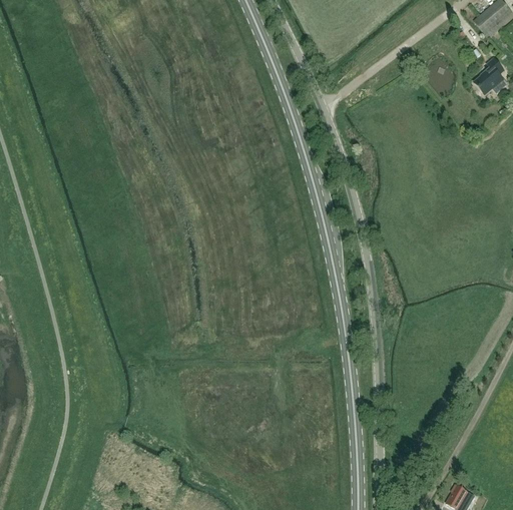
[(489,38),(499,28),(496,25),(512,12),(502,0),(498,0),(474,20),(486,34),(489,38)]
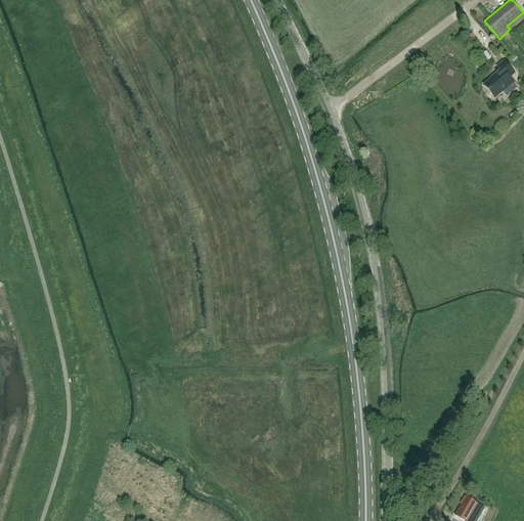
[(481,49),(485,42),(479,39),(476,45),(481,49)]
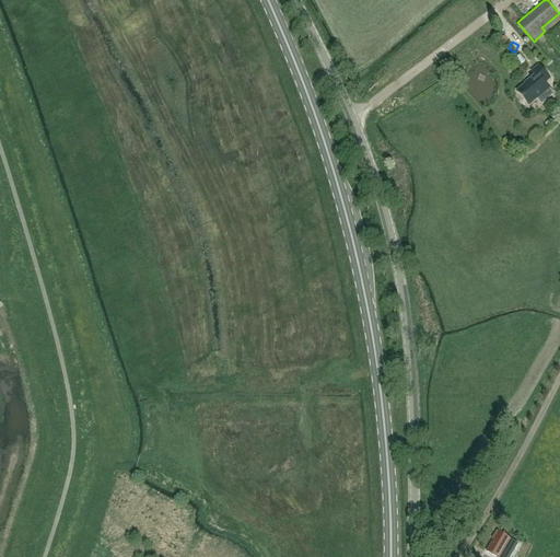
[(525,96),(531,102),(548,85),(544,81),(550,76),(539,64),(532,69),(535,73),(528,79),(529,79),(517,90),(524,96),(525,96)]
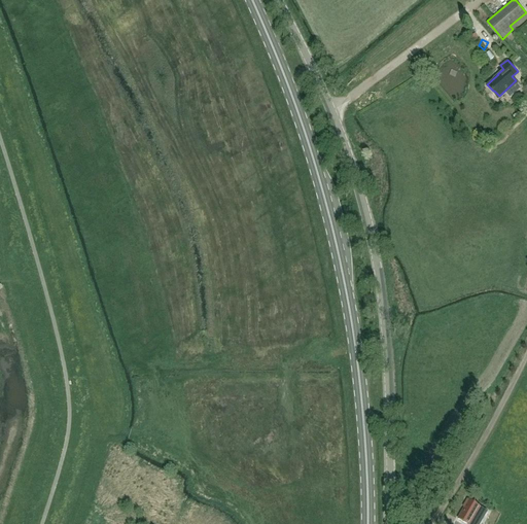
[(469,523),(481,505),(468,497),(463,504),(464,505),(458,517),(469,523)]
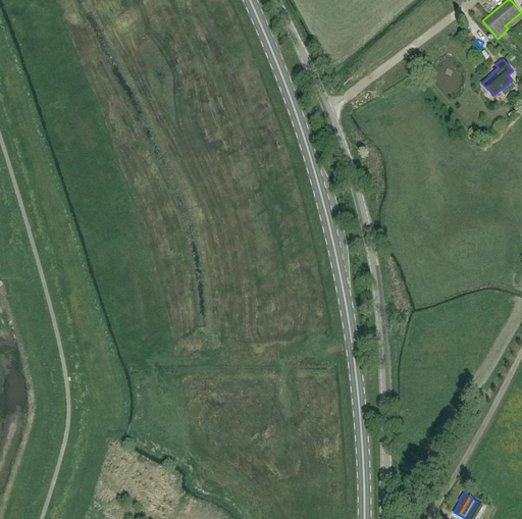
[(475,518),(478,512),(471,509),(467,518),(475,518)]
